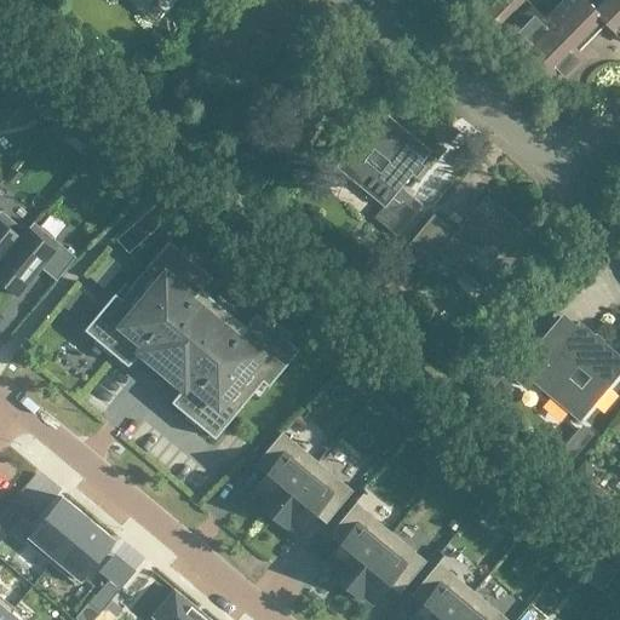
[(147,0),(166,15),(178,0),(147,0)]
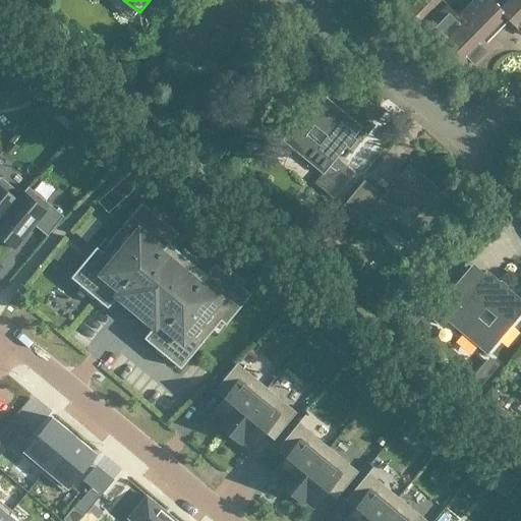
[(417,21),(438,0),(409,0),(402,7),(417,21)]
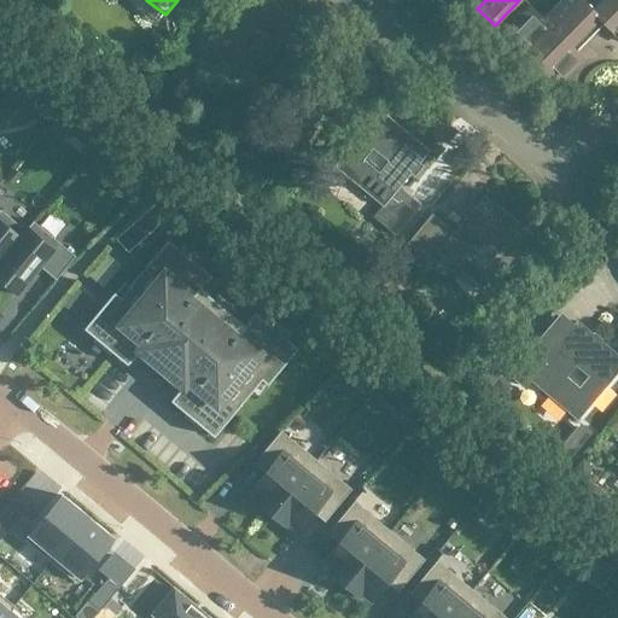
[(617,0),(561,0),(542,19),(529,6),(502,33),(555,86),(582,59),(575,53),(604,24),(617,39),(617,0)]
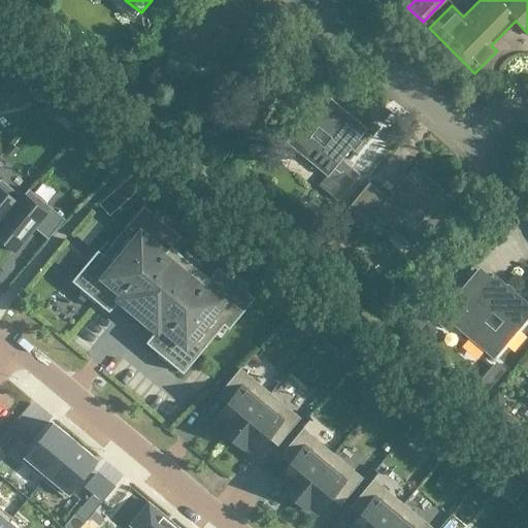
[(127,55),(116,46),(108,57),(120,65),(127,55)]
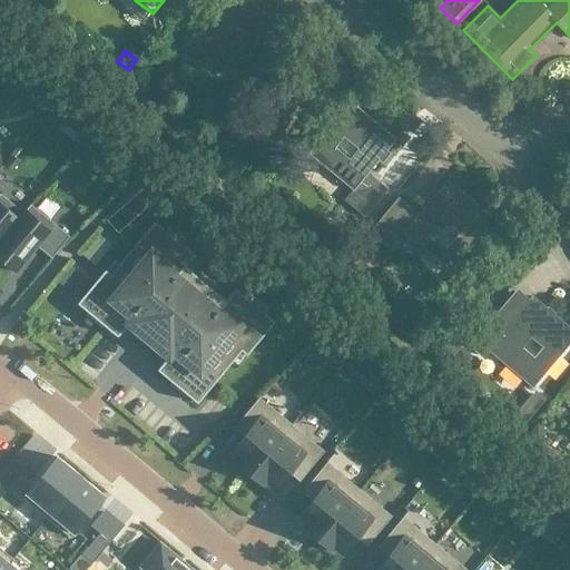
[(367,174),(395,140),(351,104),(308,155),(352,192),(343,202),(364,219),(387,190),(367,174)]
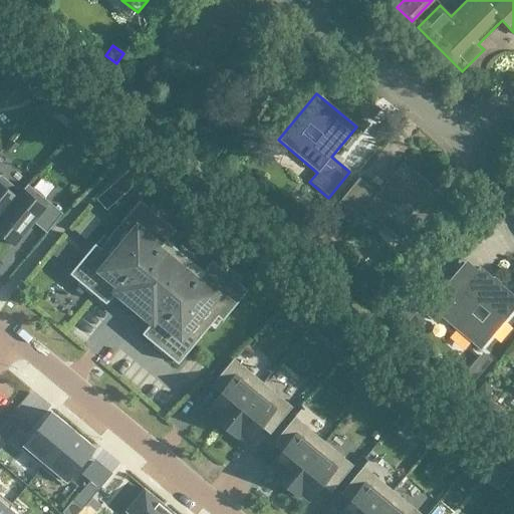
[(376,195),(358,180),(337,205),(356,221),(364,211),(404,244),(442,197),(402,164),(376,195)]
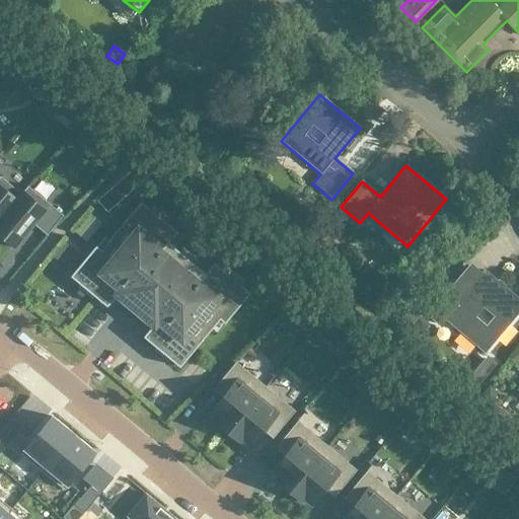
[(149,177),(159,189),(168,181),(158,169),(149,177)]
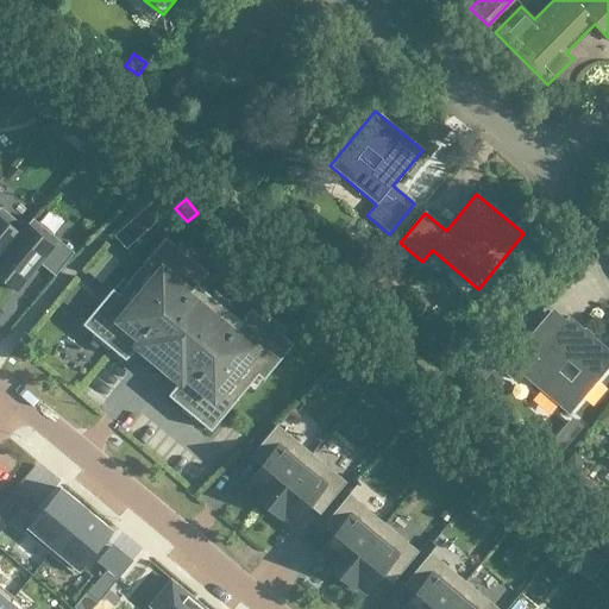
[(0,207),(0,259),(33,219),(25,228),(0,207)]
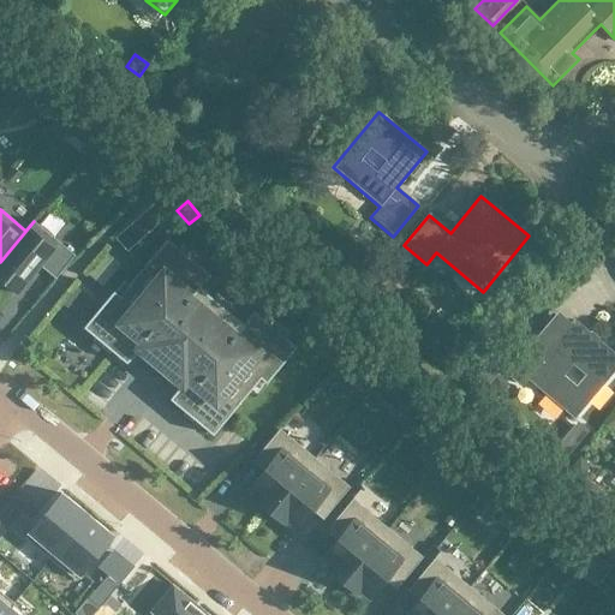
[(34,221),(0,262),(0,280),(17,294),(41,267),(55,279),(75,256),(34,221)]
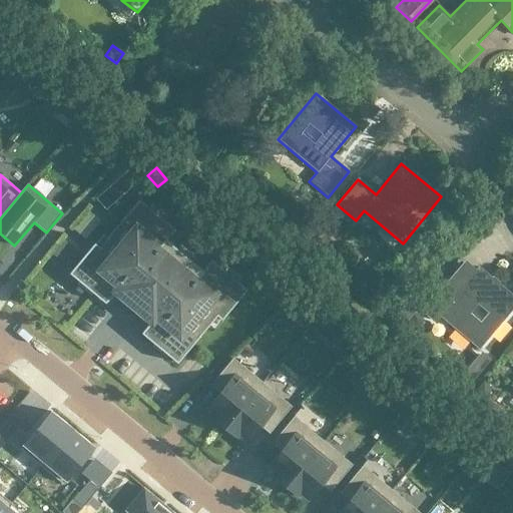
[(95,242),(86,252),(70,274),(79,282),(81,280),(94,291),(93,293),(106,304),(115,292),(151,322),(141,333),(154,344),(156,342),(169,354),(168,355),(177,363),(217,316),(222,320),(247,290),(211,260),(202,270),(167,239),(175,229),(139,199),(100,247),(95,242)]
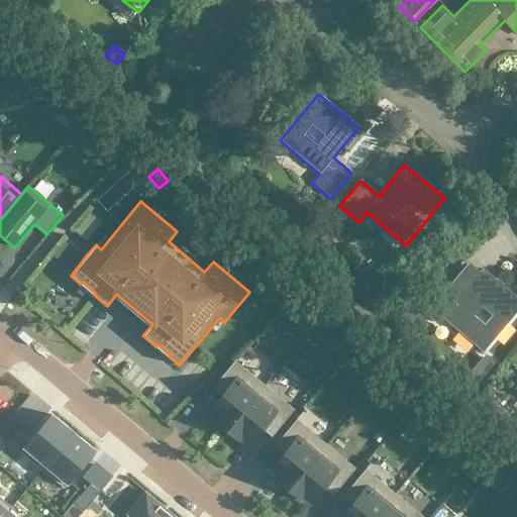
[(462,272),(427,314),(438,324),(442,318),(482,351),(484,348),(490,353),(483,363),(493,372),(501,363),(499,360),(506,351),(492,339),(516,310),(516,299),(483,271),(474,281),(462,272)]
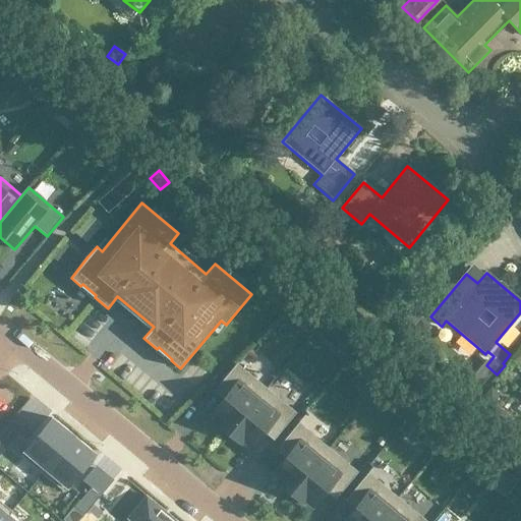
[(326,315),(314,306),(310,311),(322,321),(326,315)]
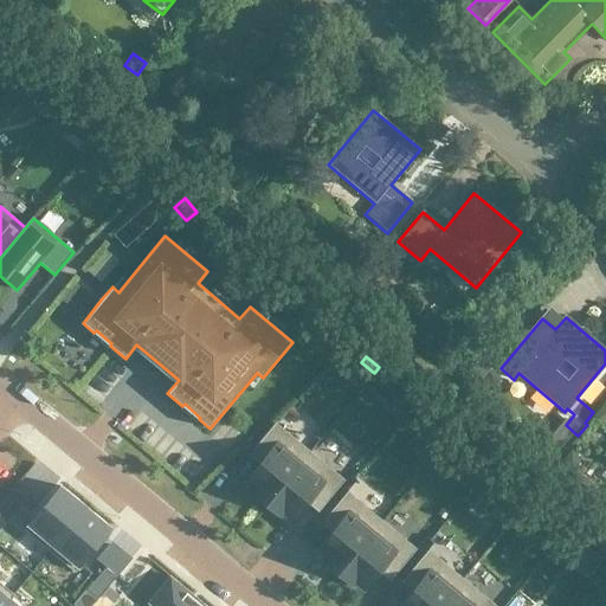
[(491,369),(478,384),(489,393),(501,378),(491,369)]
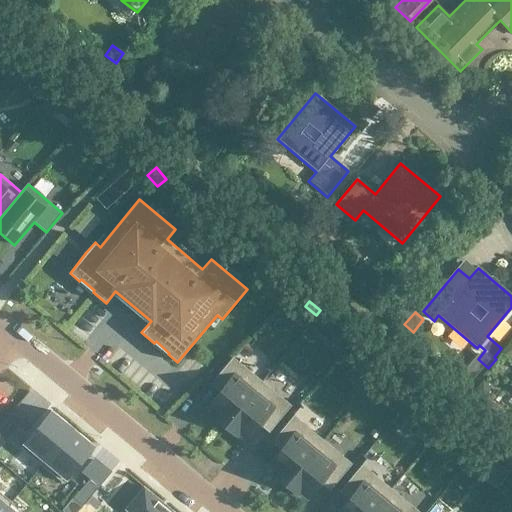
[(318,333),(329,320),(322,314),(311,327),(318,333)]
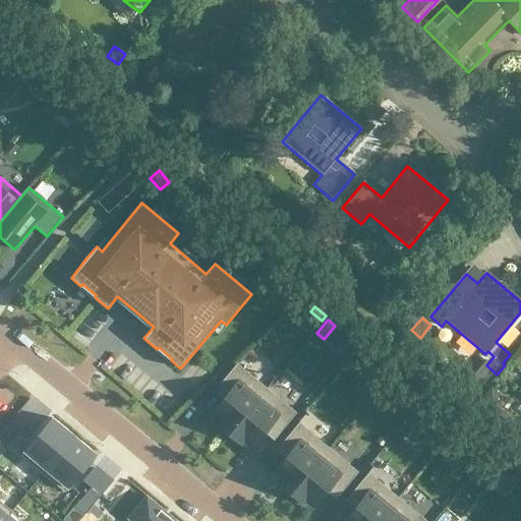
[(360,370),(371,357),(363,350),(352,364),(360,370)]
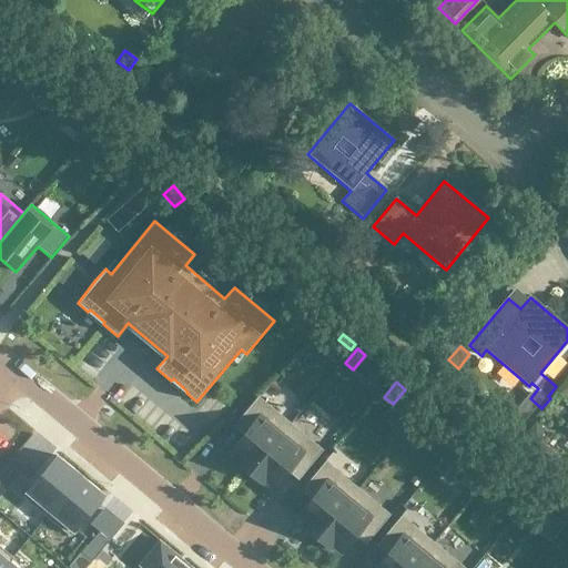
[(235,462),(250,474),(291,424),(259,396),(239,421),(250,428),(230,452),(239,458),(235,462)]
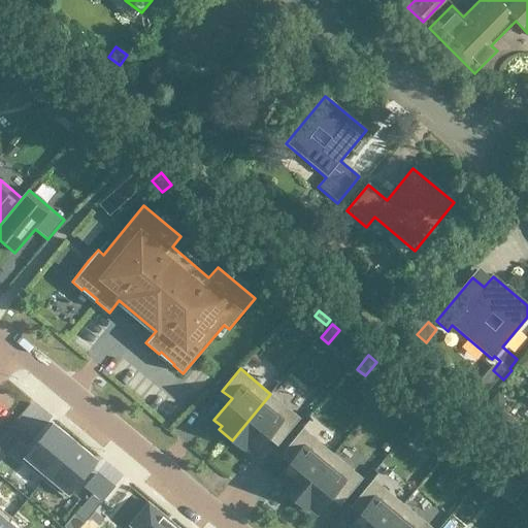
[(407,389),(399,382),(389,395),(396,401),(407,389)]
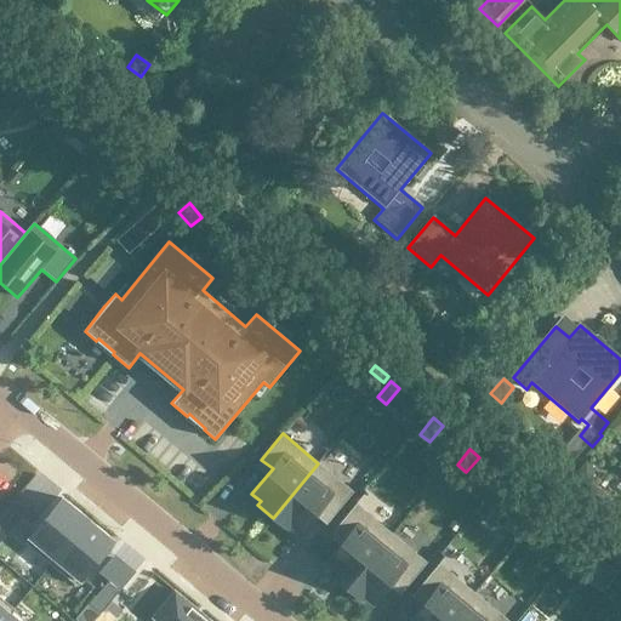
[(586,461),(575,473),(587,483),(593,477),(593,467),(586,461)]
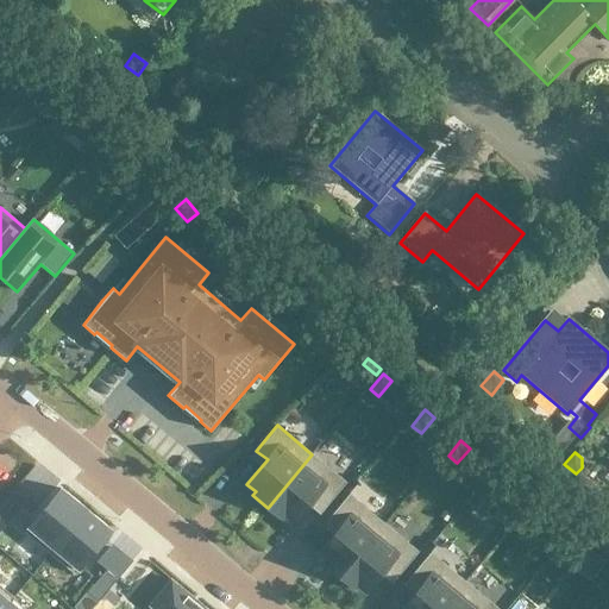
[(346,483),(312,454),(268,508),(282,520),(286,516),(294,523),(314,500),(326,508),(346,483)]
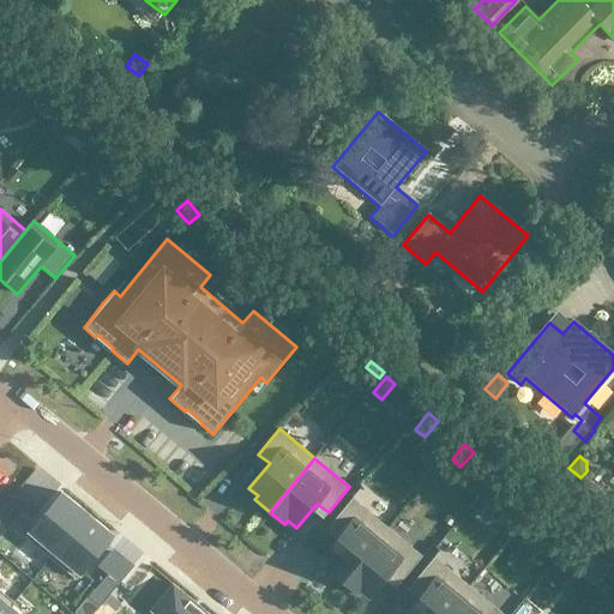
[(62,493),(29,533),(54,554),(88,515),(62,493)]
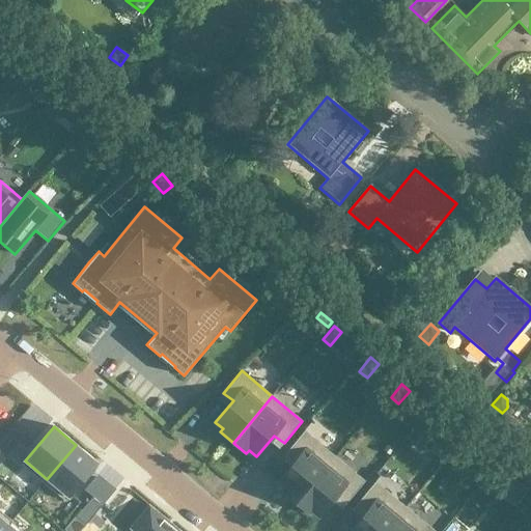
[(452,446),(462,436),(452,428),(444,439),(452,446)]
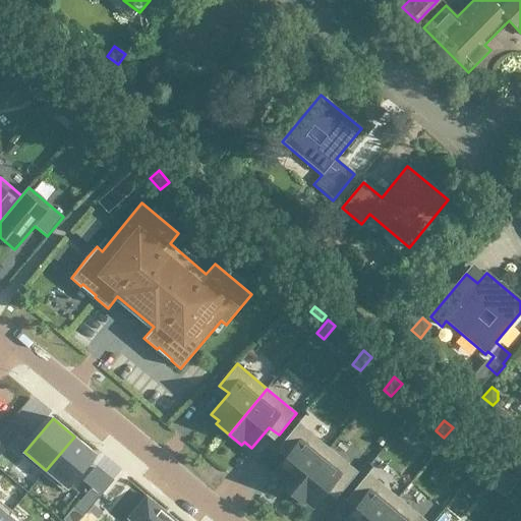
[(0,439),(7,445),(20,429),(11,421),(0,435),(0,439)]
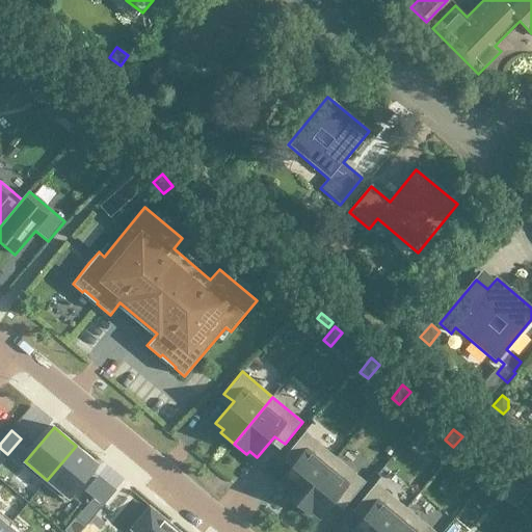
[(284,494),(297,504),(336,457),(306,432),(287,454),(296,462),(278,483),(287,490),(284,494)]
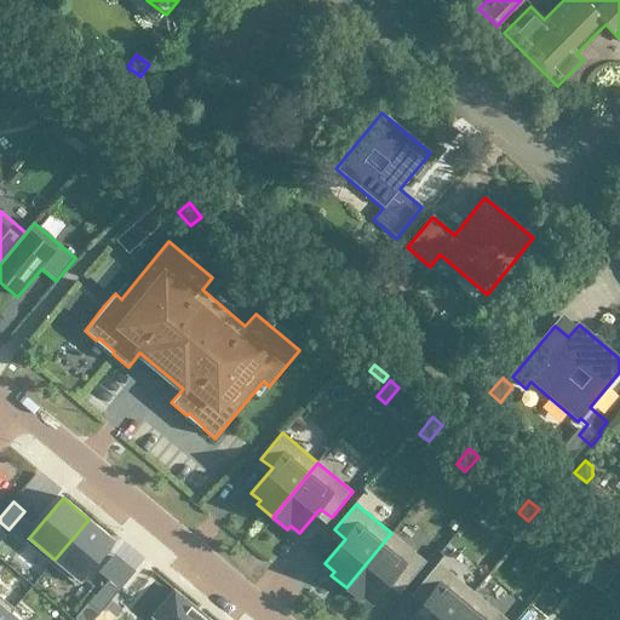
[(89,520),(55,560),(80,580),(114,540),(89,520)]
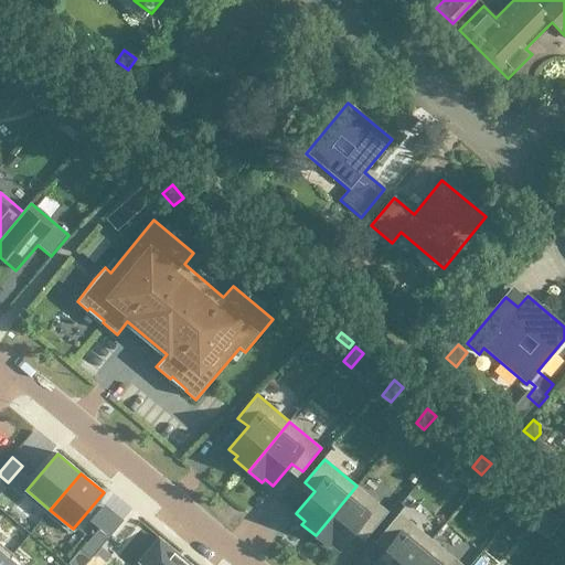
[(388,512),(356,486),(316,535),(329,546),(331,543),(340,550),(359,528),(369,536),(388,512)]
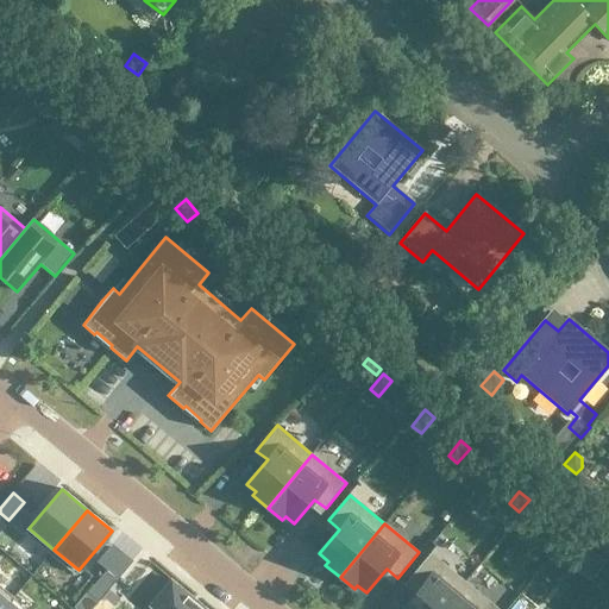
[(443,608),(465,582),(431,553),(409,578),(421,588),(402,608),(443,608)]
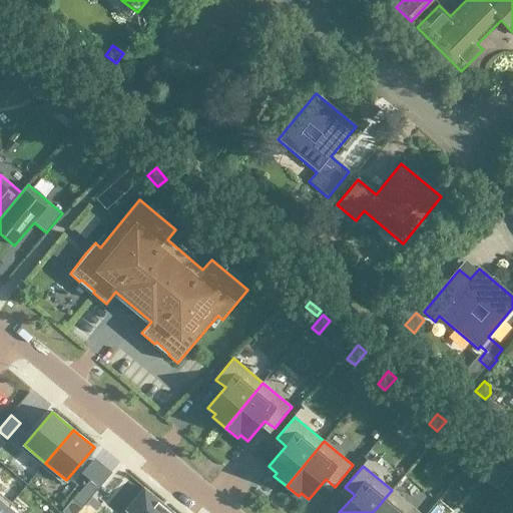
[(508,475),(500,468),(489,481),(497,488),(508,475)]
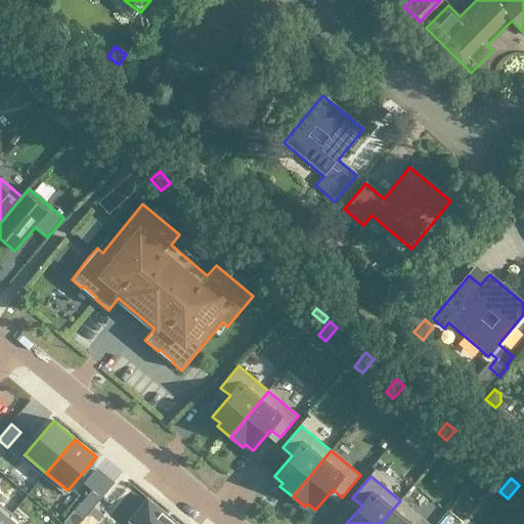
[(91,491),(76,510),(85,518),(88,514),(94,508),(101,498),(91,491)]
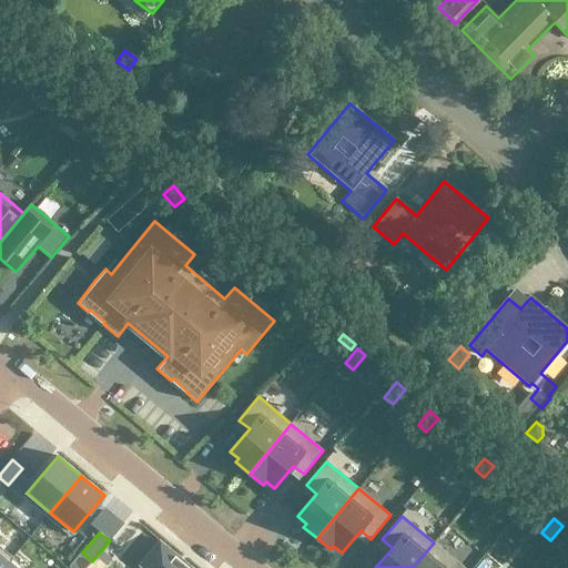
[(192,567),(160,541),(140,565),(142,567),(192,567)]
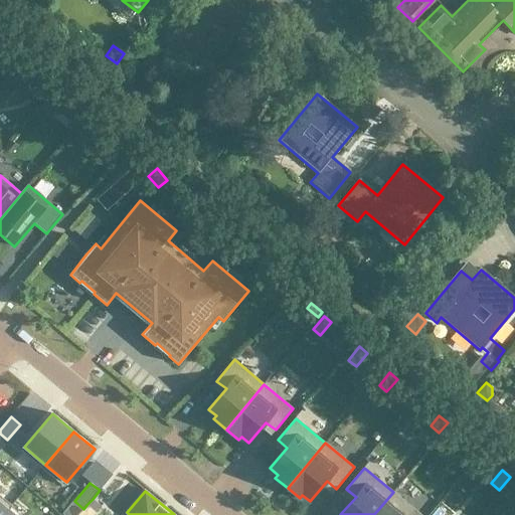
[(420,514),(393,492),(374,514),(420,514)]
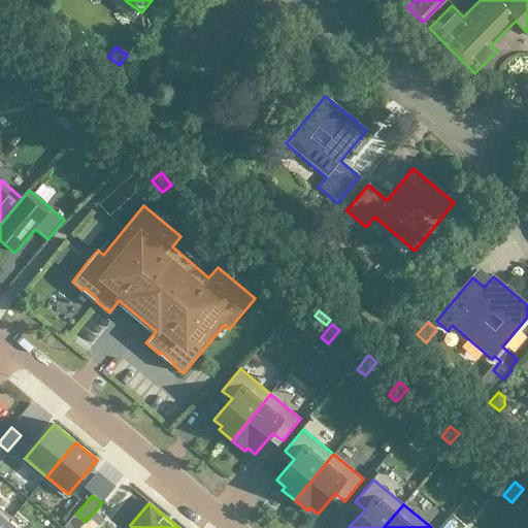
[(95,512),(89,518),(99,526),(104,520),(95,512)]
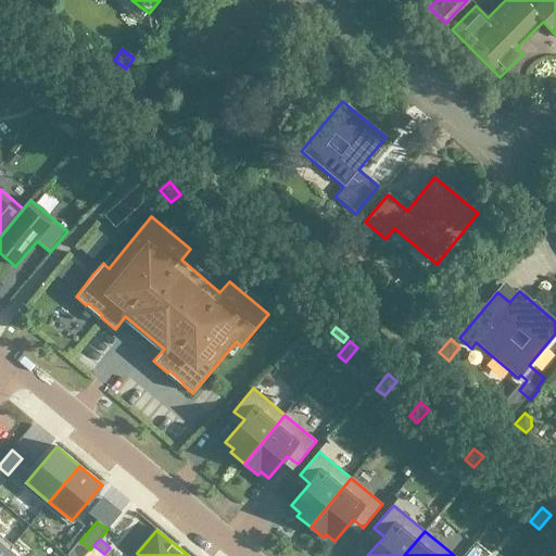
[(0,541),(0,555),(3,555),(10,550),(0,541)]
